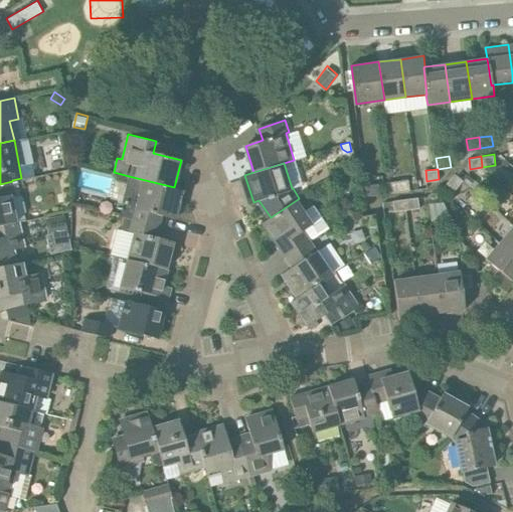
[(464,180),(456,172),(448,182),(456,190),(464,180)]
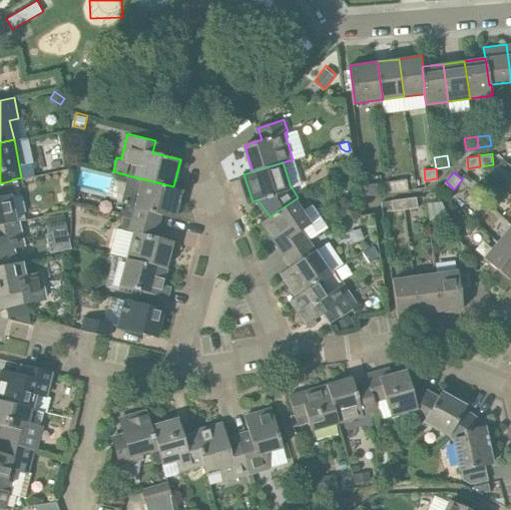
[(469,183),(473,178),(467,173),(463,178),(469,183)]
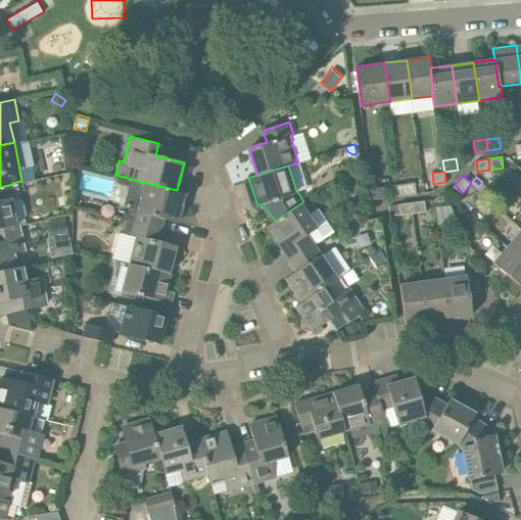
[(186,192),(177,190),(131,179),(125,204),(138,207),(135,221),(134,222),(162,229),(166,218),(179,221),(186,192)]
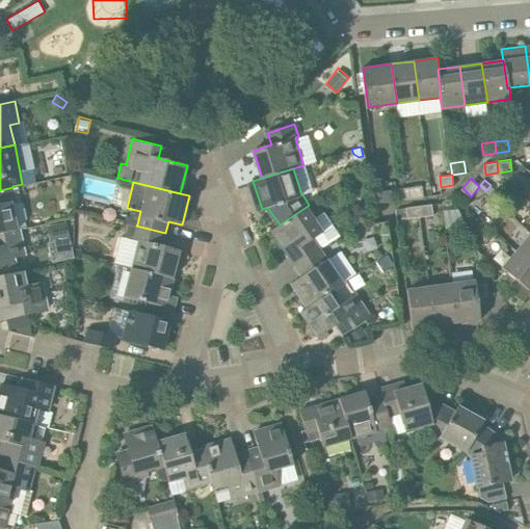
[(409,186),(411,196),(424,195),(423,184),(409,186)]
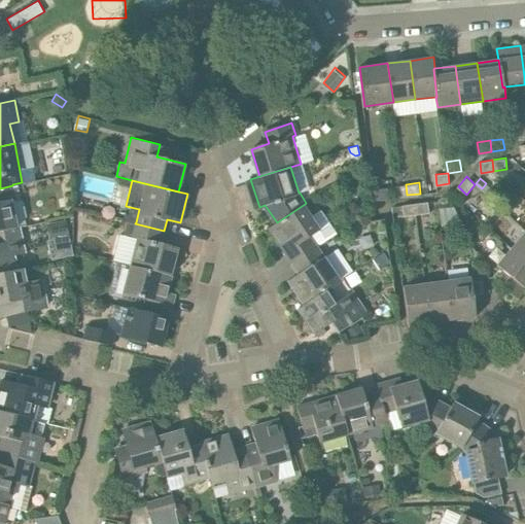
[(394,197),(407,195),(406,184),(393,185),(394,197)]
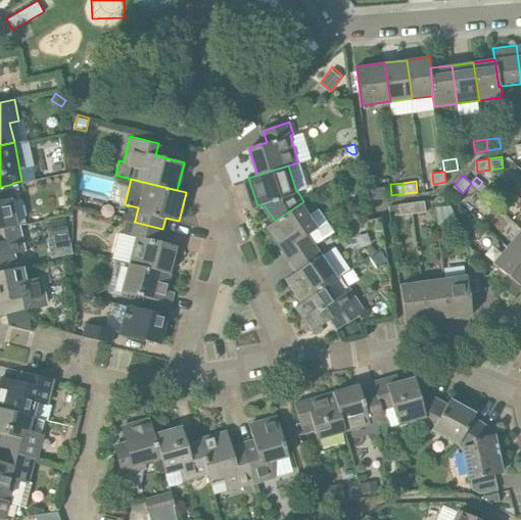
[(0,229),(20,225),(12,184),(0,187),(0,229)]
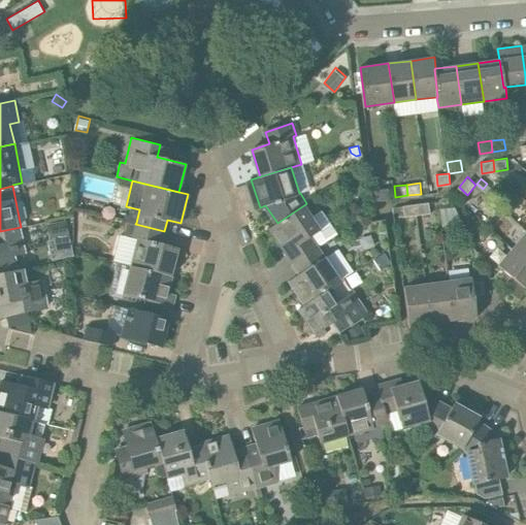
[(377,199),(391,198),(390,187),(376,189),(377,199)]
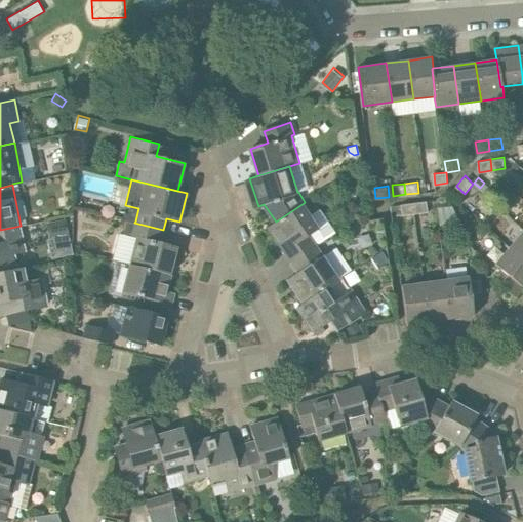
[(438,207),(453,205),(449,197),(436,199),(438,207)]
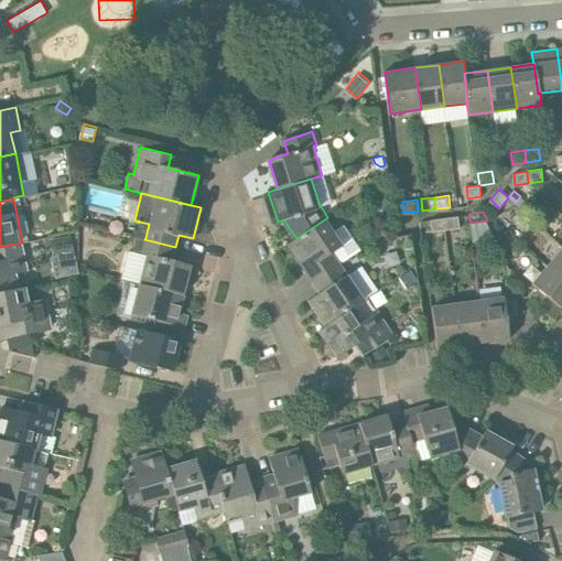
[(445,217),(446,228),(461,227),(460,215),(445,217)]
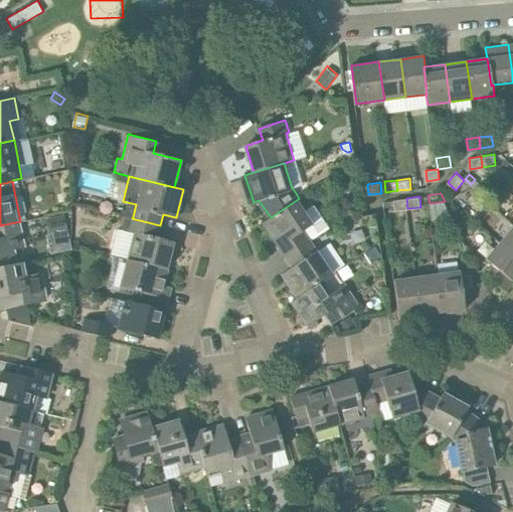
[(395,210),(407,208),(406,198),(384,201),(385,207),(394,206),(395,210)]
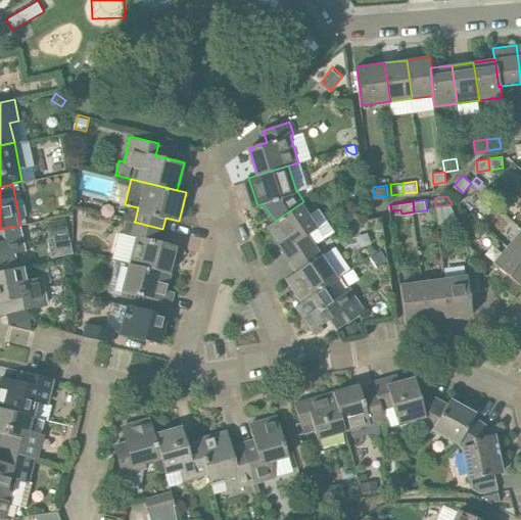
[(290,260),(315,242),(334,230),(320,207),(311,215),(302,202),(275,221),(268,226),(290,260)]
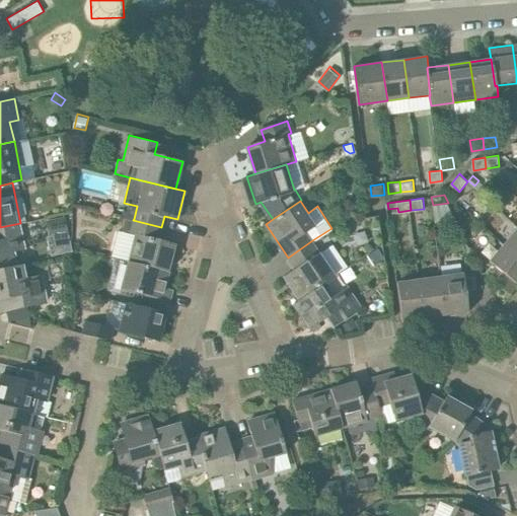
[(66,215),(47,219),(51,238),(70,234),(66,215)]
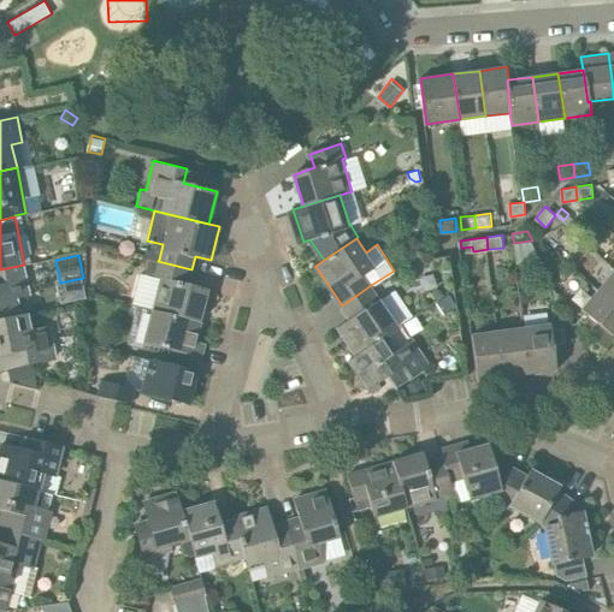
[(159,278),(152,309),(201,321),(210,289),(188,283),(192,269),(158,261),(159,260),(148,257),(145,273),(159,278)]
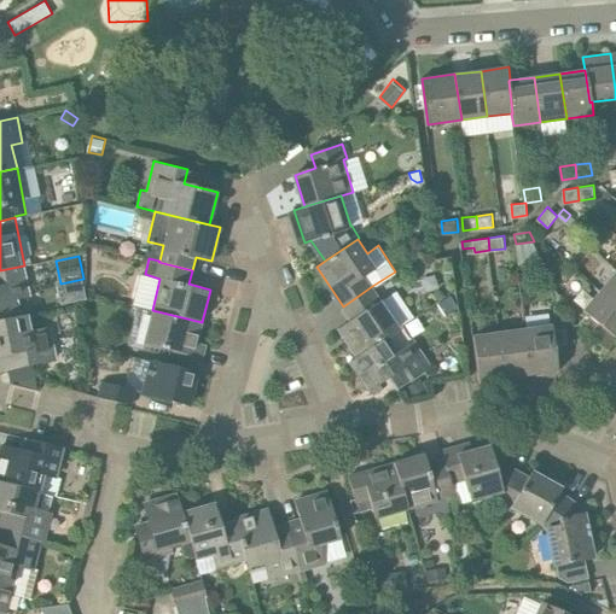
[(0,320),(19,316),(19,315),(16,298),(30,296),(24,265),(0,270),(0,320)]
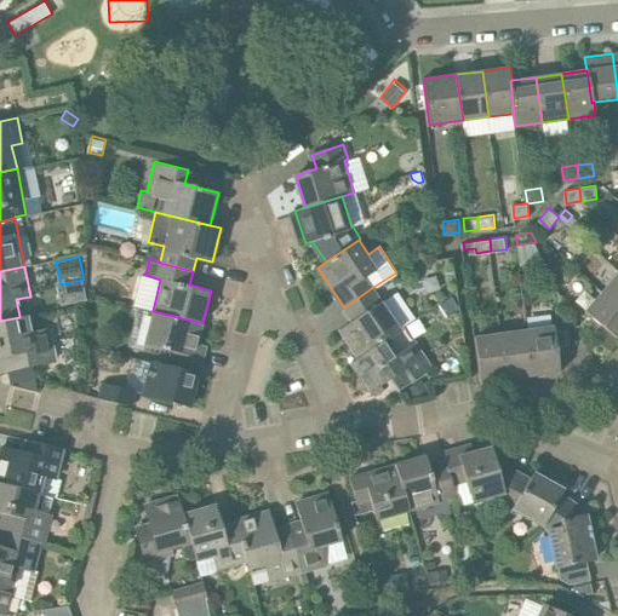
[(604,289),(617,301),(617,272),(604,289)]
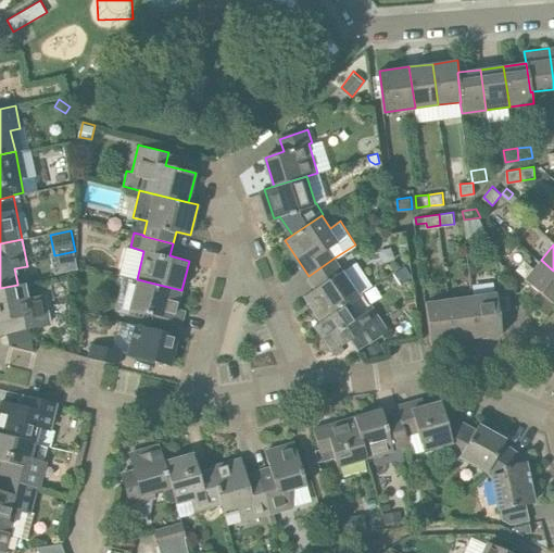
[(323,319),(350,302),(361,294),(343,269),(335,258),(309,276),(317,288),(306,296),(323,319)]
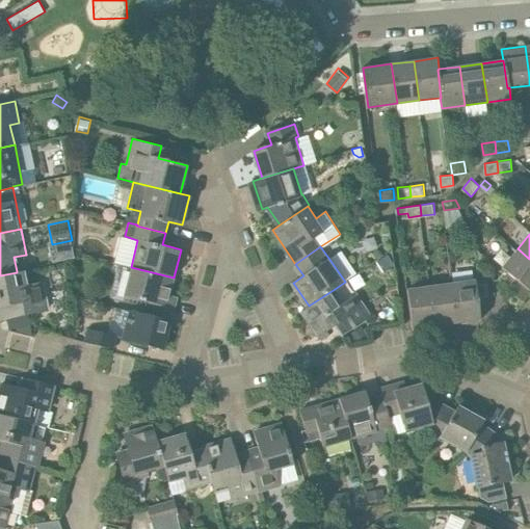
[(506,268),(499,278),(509,286),(517,278),(529,289),(529,259),(518,248),(503,265),(506,268)]
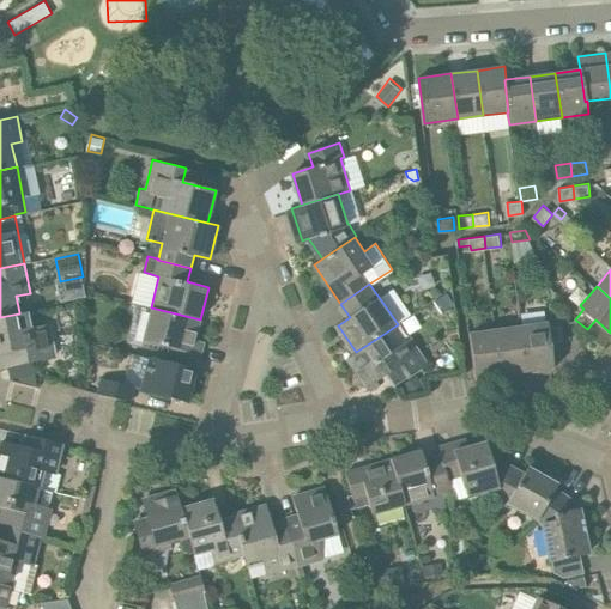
[(168,346),(164,358),(163,360),(198,369),(201,353),(192,351),(200,320),(151,308),(143,340),(168,346)]
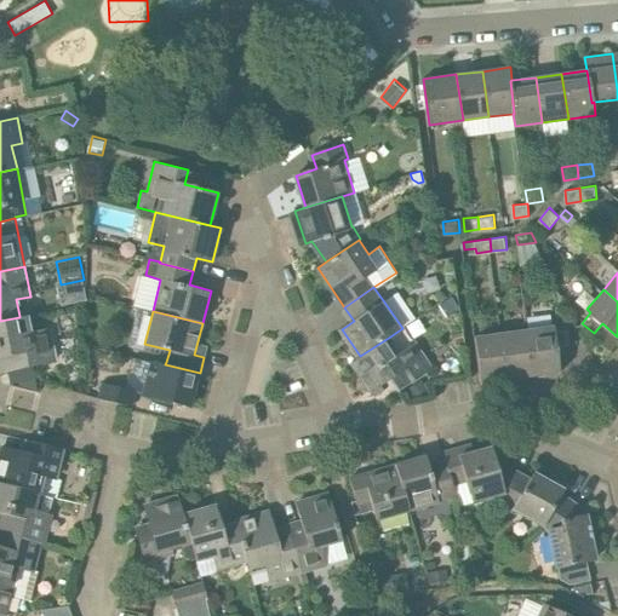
[(32,329),(28,314),(19,316),(19,317),(0,321),(0,355),(7,355),(10,367),(3,369),(3,370),(56,358),(49,326),(32,329)]
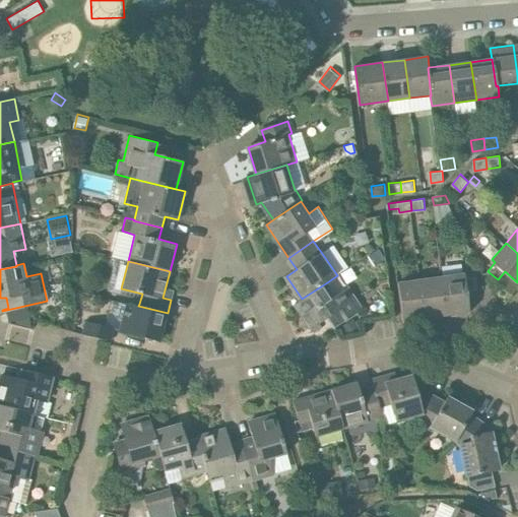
[(443,275),(448,315),(470,312),(467,291),(478,288),(476,276),(465,276),(465,272),(443,275)]
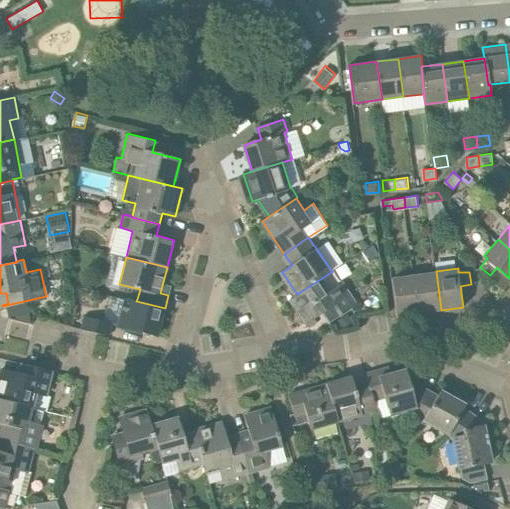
[(420,312),(441,310),(436,271),(414,274),(420,312)]
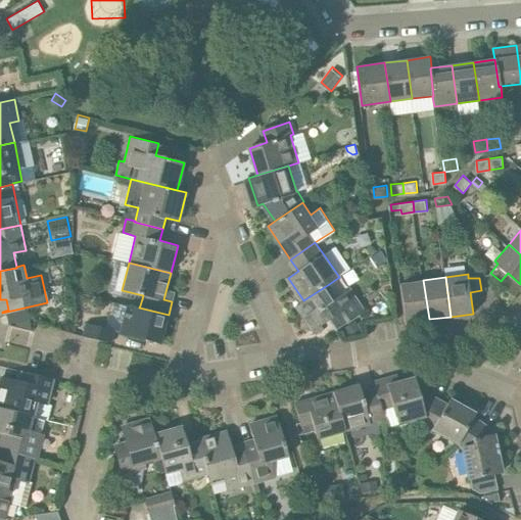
[(406,322),(429,319),(423,280),(400,282),(406,322)]
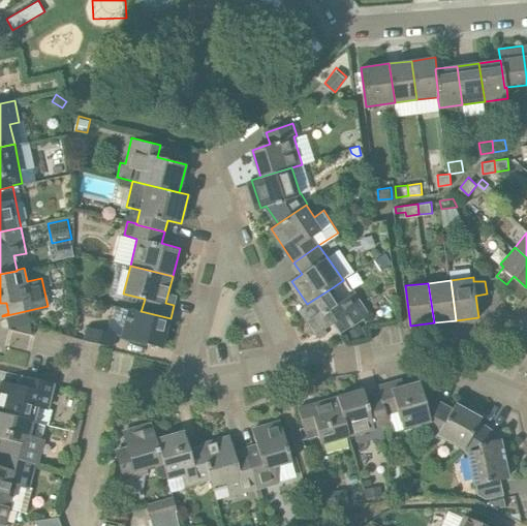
[(333,287),(307,304),(300,308),(316,333),(334,320),(341,331),(368,312),(357,296),(353,290),(340,298),(333,287)]
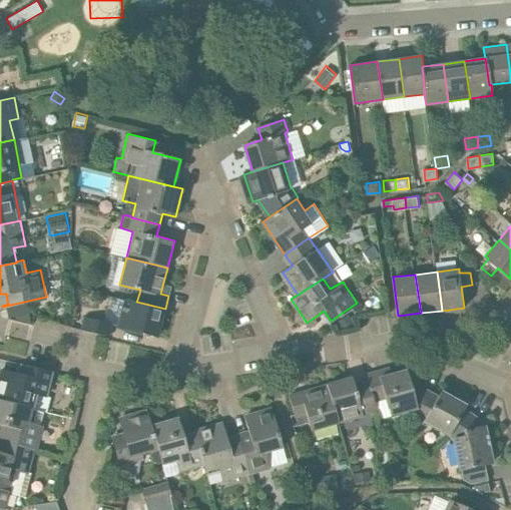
[(165,309),(136,302),(137,300),(126,297),(119,326),(158,336),(165,309)]
